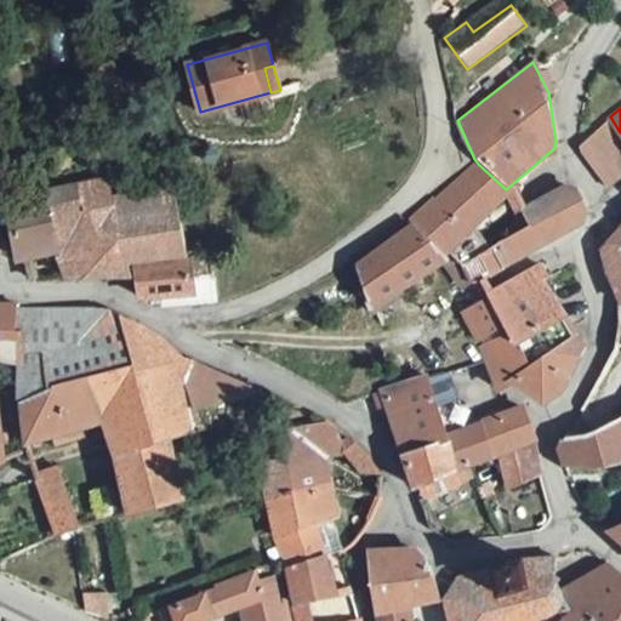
[(576,149),(603,183),(620,165),(620,132),(610,117),(576,149)]
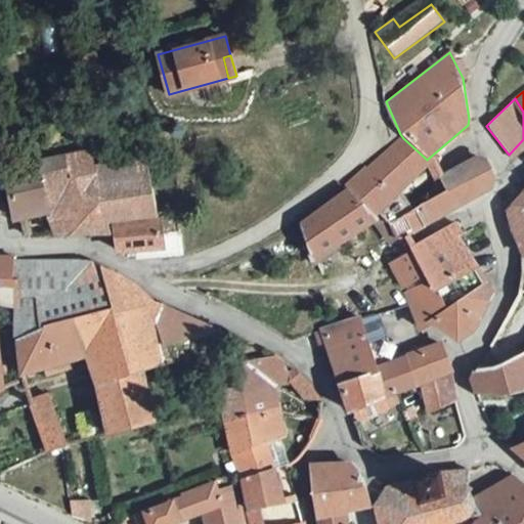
[(427,160),(403,138),(346,182),(350,187),(373,221),(379,214),(395,232),(403,225),(387,203),(429,162),(427,160)]
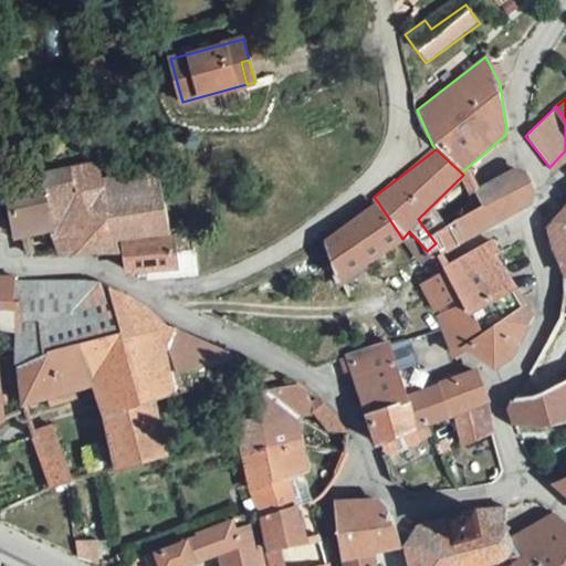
[(22,239),(29,238),(56,232),(61,257),(118,253),(117,238),(166,230),(159,169),(105,177),(100,159),(14,179),(22,239)]
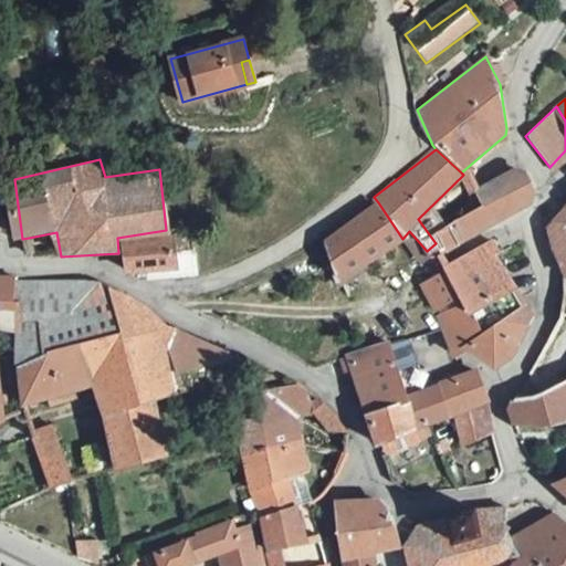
[(483,205),(437,229),(446,244),(527,198),(532,191),(532,184),(528,177),(524,171),(523,171),(513,173),(477,189),(483,205)]
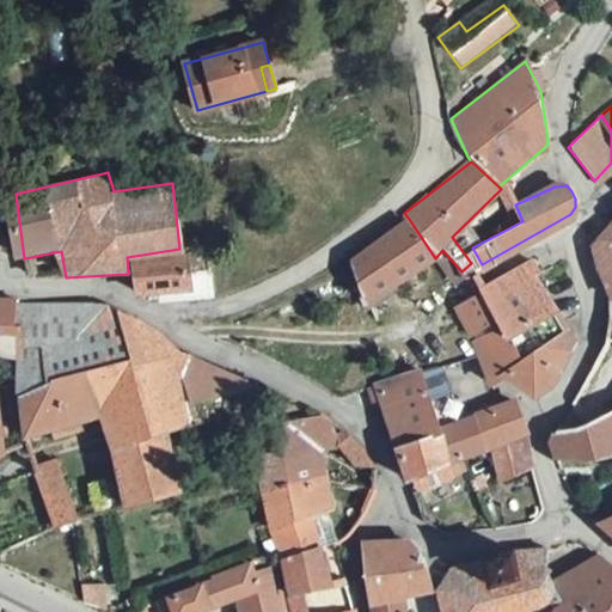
[(350,259),(369,304),(435,258),(409,219),(350,259)]
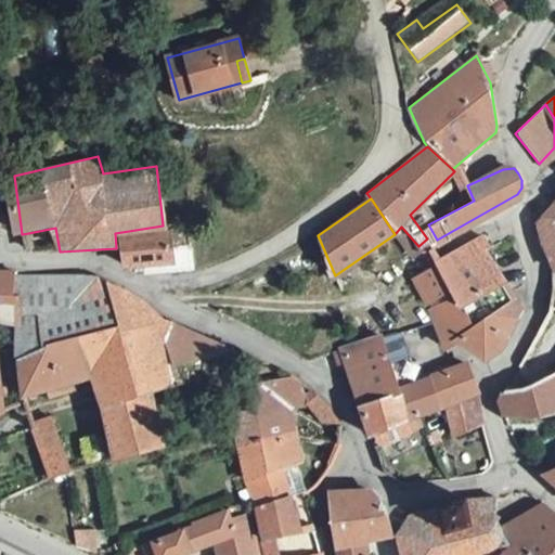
[(554,272),(554,203),(540,219),(538,226),(539,235),(554,272)]
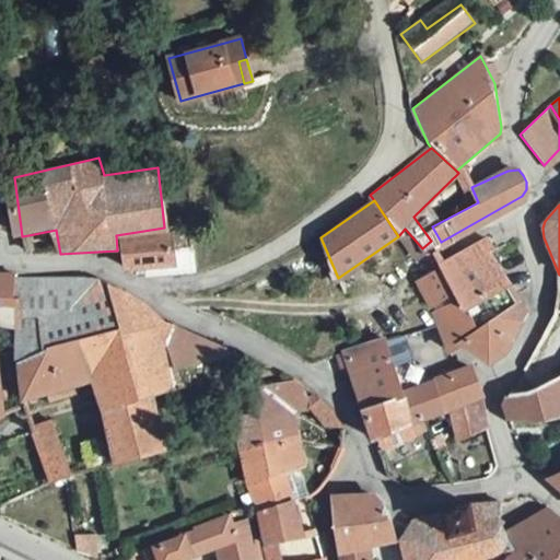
[(405,229),(398,236),(413,255),(422,248),(405,229)]
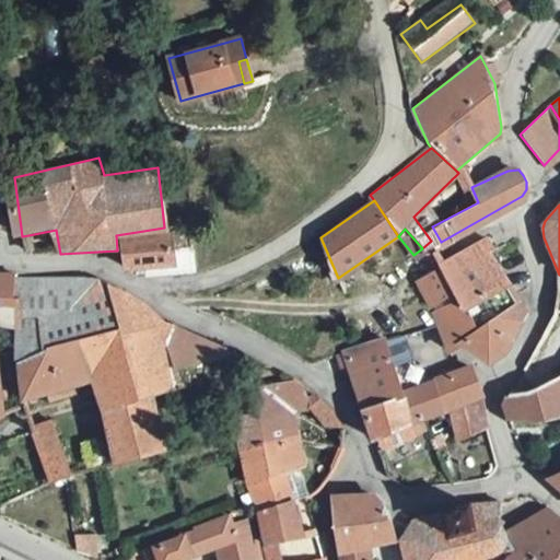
[(121,237),(127,270),(171,263),(165,231),(121,237)]
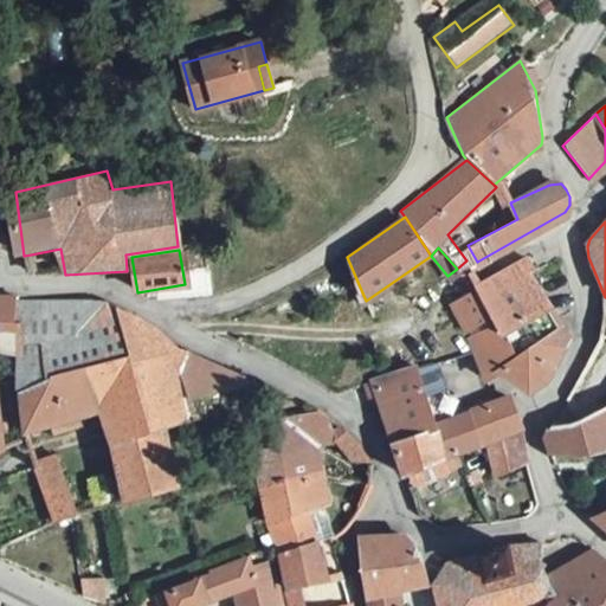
[(494,321),(514,355),(558,324),(539,290),(528,274),(520,259),(474,285),(494,321)]
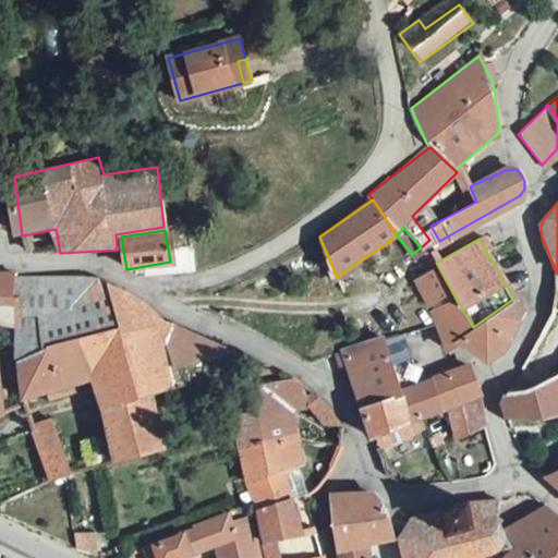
[(455,295),(436,263),(410,279),(429,310),(455,295)]
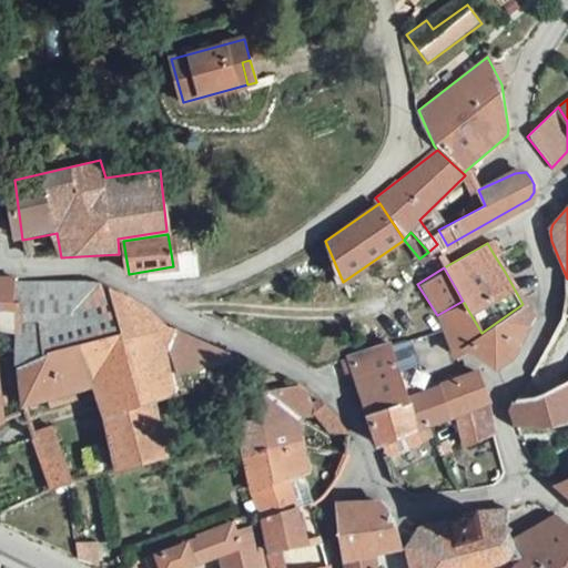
[(0,407),(0,330),(16,331),(14,279),(0,279),(0,422),(2,421),(0,407)]
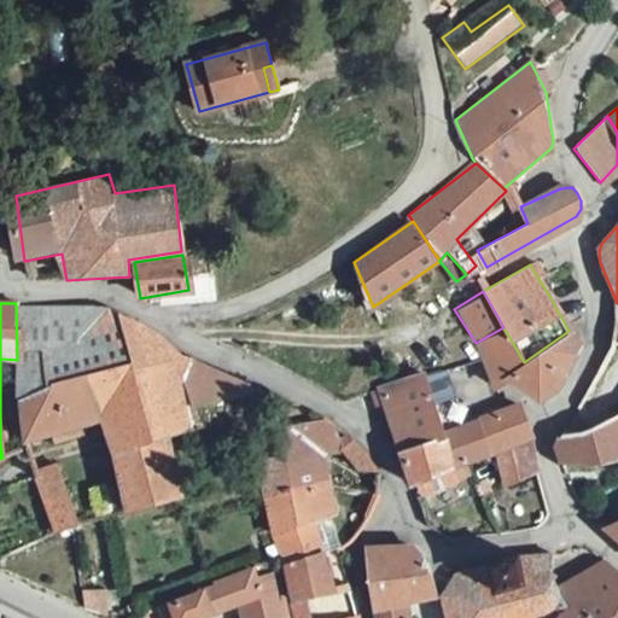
[(109,308),(92,303),(16,303),(17,360),(16,397),(52,379),(145,355),(143,344),(147,328),(109,308)]
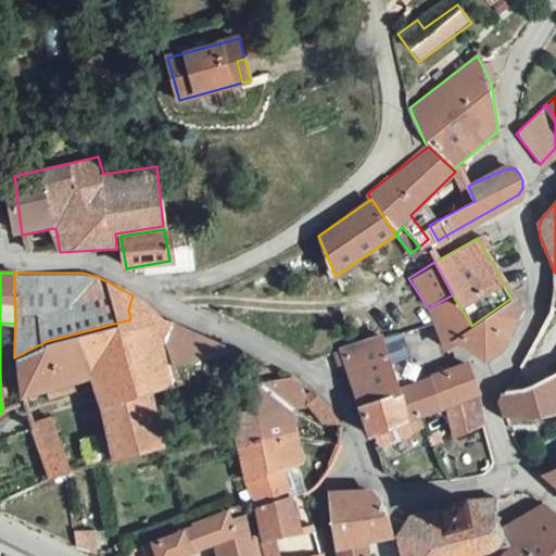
[(447,350),(459,344),(471,326),(453,294),(428,308),(432,324),(447,350)]
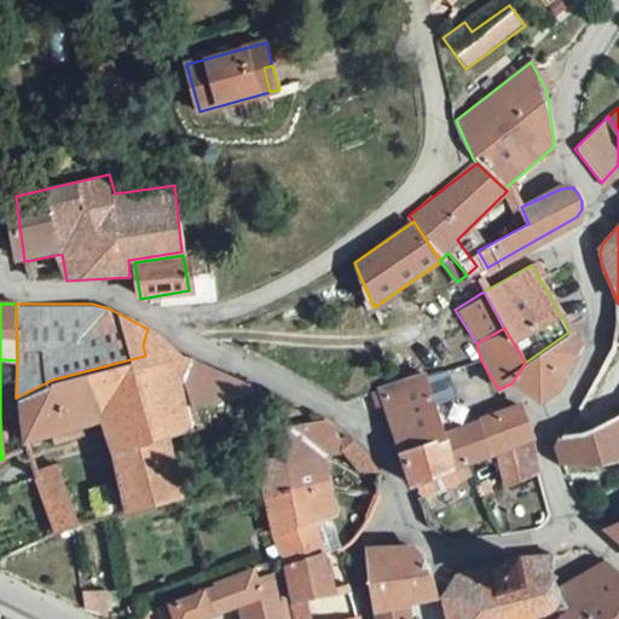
[(574,337),(570,331),(525,363),(512,383),(541,399),(555,393),(574,337)]
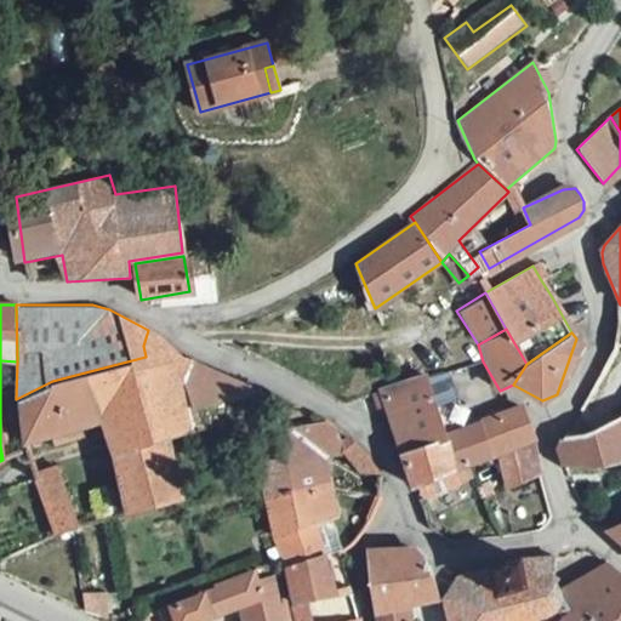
[(192,427),(187,405),(251,388),(166,349),(146,357),(52,381),(16,399),(23,448),(98,420),(123,511),(180,496),(165,434),(192,427)]
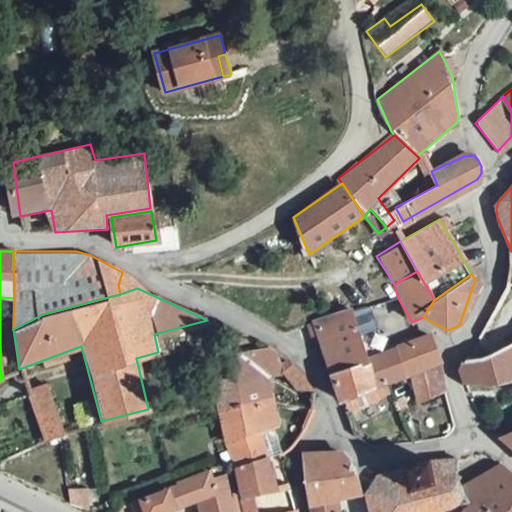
[(374,306),(352,313),(358,335),(380,328),(374,306)]
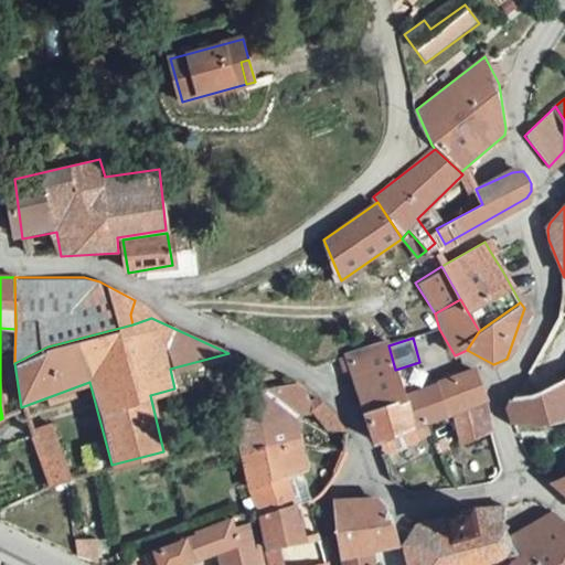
[(344,353),(361,407),(403,394),(395,370),(388,345),(386,340),(344,353)]
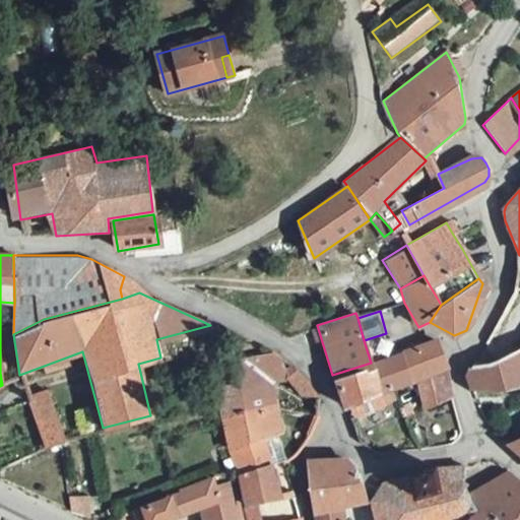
[(379,389),(388,386),(415,377),(443,369),(435,343),(427,345),(371,363),(379,389)]
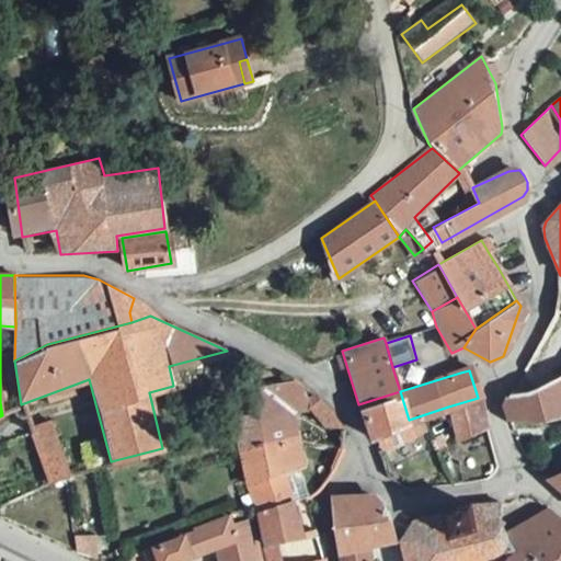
[(285,430),(283,414),(309,410),(324,426),(341,425),(319,399),(298,378),(278,384),(264,387),(268,409),(238,414),(243,439),(285,430)]
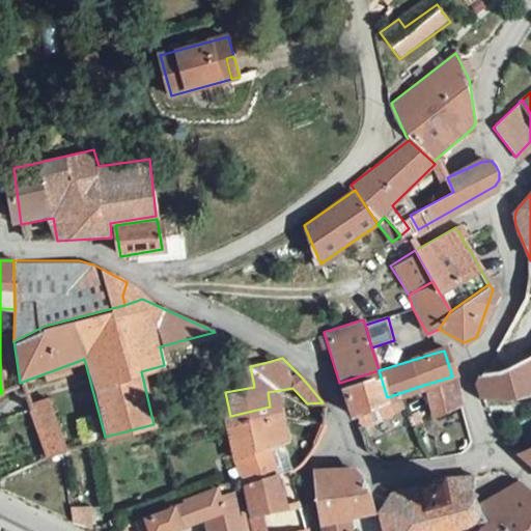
[(518,399),(530,394),(530,359),(508,370),(482,373),(477,383),(483,400),(518,399)]
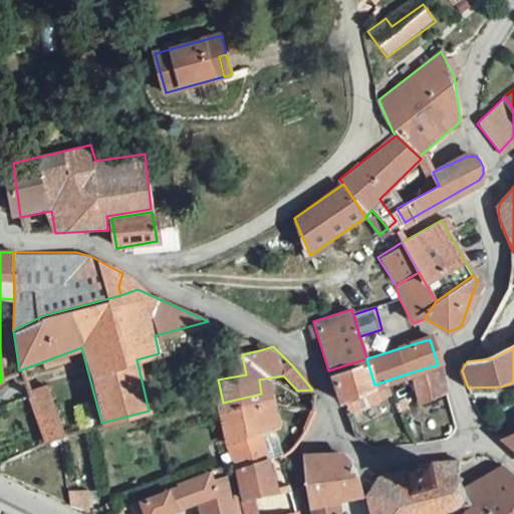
[(351,403),(377,394),(374,384),(366,358),(328,370),(337,398),(348,395),(351,403)]
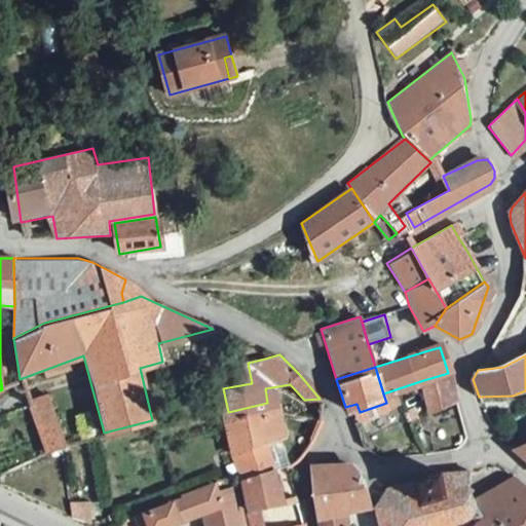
[(457,403),(448,373),(420,381),(429,411),(457,403)]
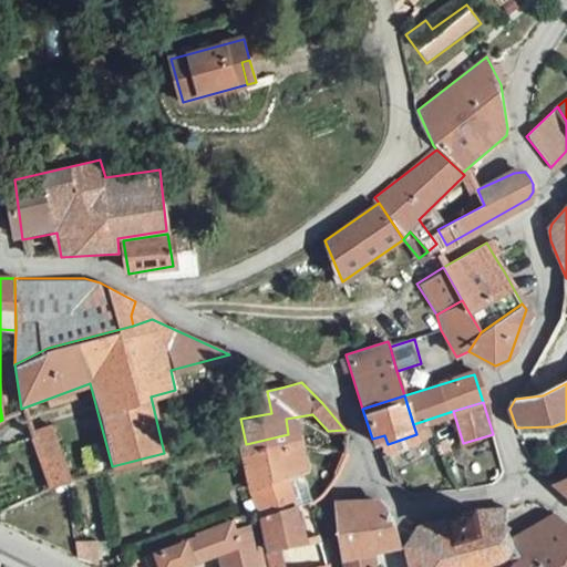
[(413,424),(416,434),(428,432),(423,421),(413,424)]
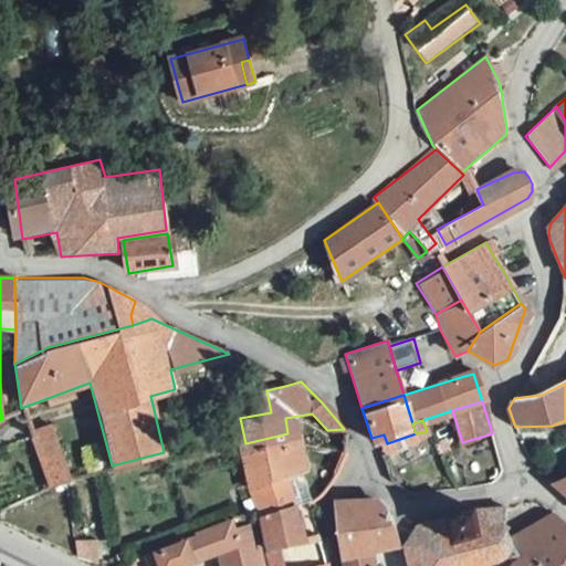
[(62,482),(70,480),(51,422),(31,428),(50,486),(62,482)]
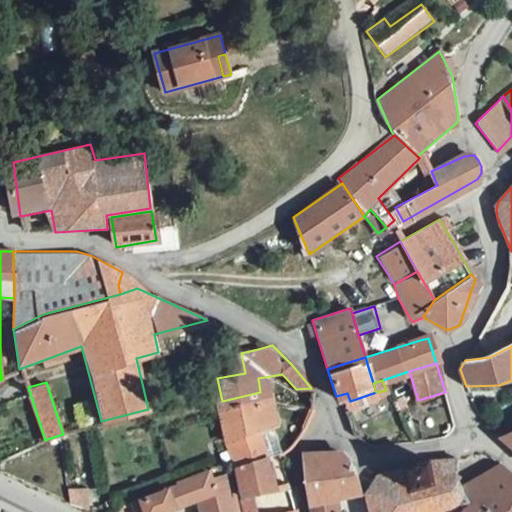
[(304,426),(280,418),(275,397),(272,389),(260,392),(222,401),(223,408),(224,416),(230,443),(235,474),(239,494),(290,480),(284,452),(304,426)]
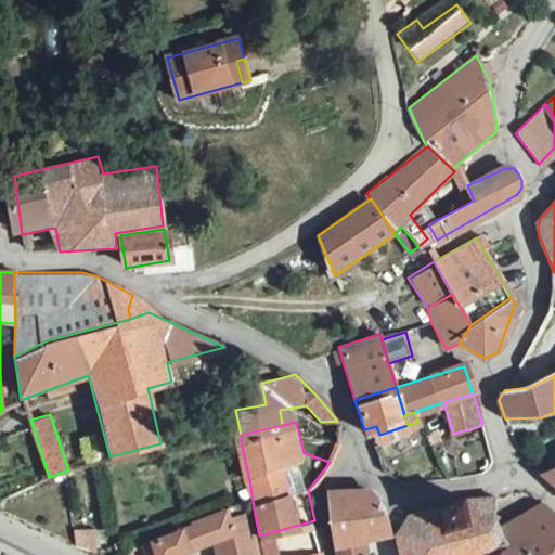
[(416,439),(421,450),(428,447),(424,437),(416,439)]
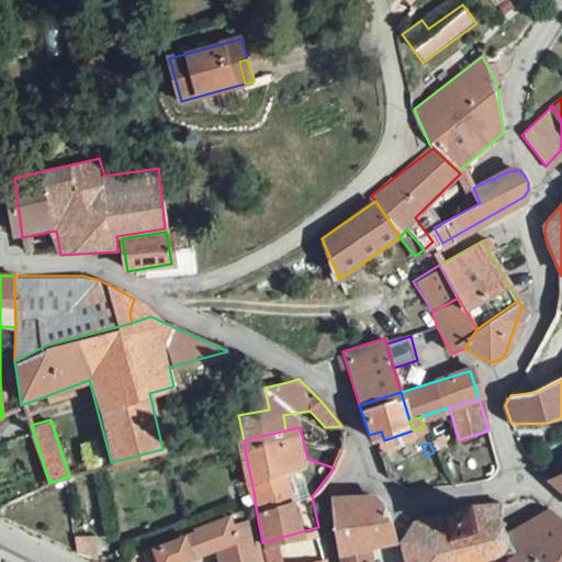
[(561,474),(551,480),(561,489),(561,474)]
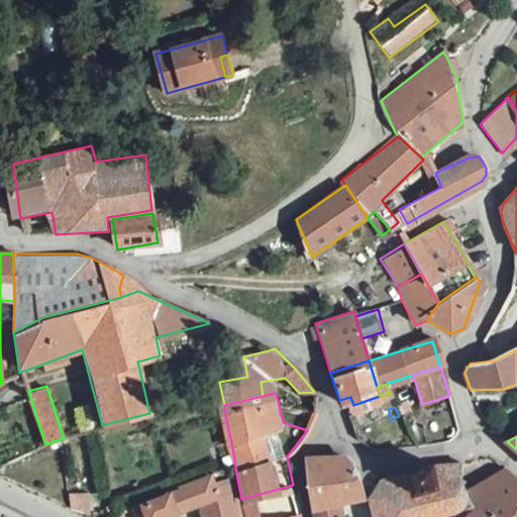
[(342,454),(313,455),(308,459),(311,482),(315,505),(340,500),(359,495),(352,467),(342,454)]
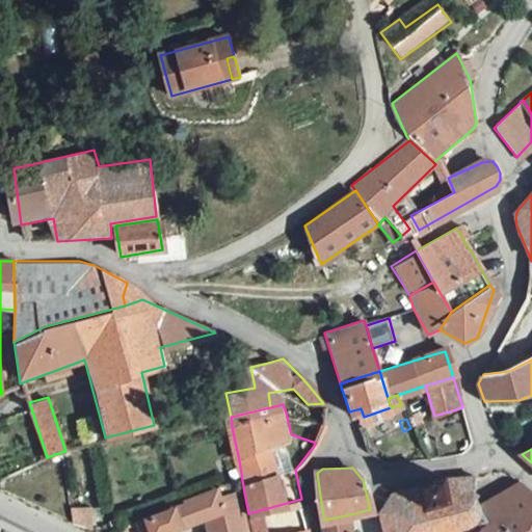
[(383,495),(384,502),(375,503),(375,513),(383,514),(387,531),(455,531),(478,522),(481,499),(470,502),(467,495),(466,487),(468,479),(449,478),(383,495)]
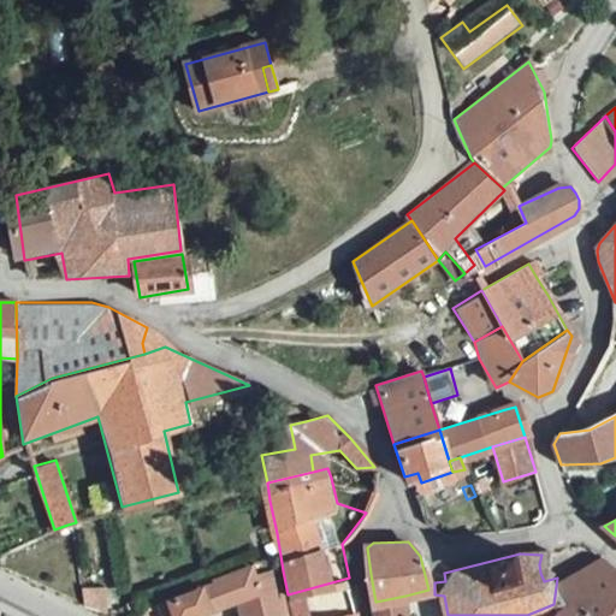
[(615,615),(615,568),(599,554),(557,578),(554,604),(549,615),(615,615)]
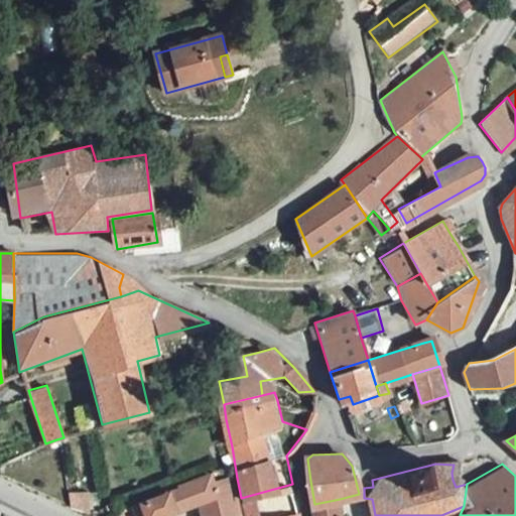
[(120,515),(161,515),(200,503),(214,482),(212,474),(177,486),(139,501),(137,507),(120,513),(120,515)]
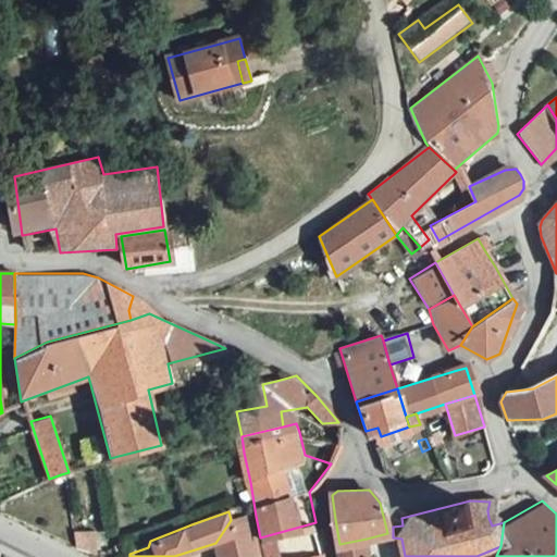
[(263,556),(260,537),(256,516),(231,520),(215,543),(219,556),(263,556)]
